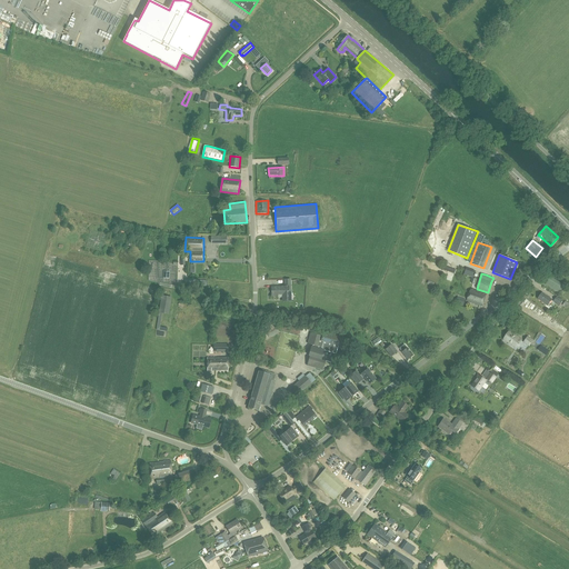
[(557,291),(561,283),(550,276),(546,285),(557,291)]
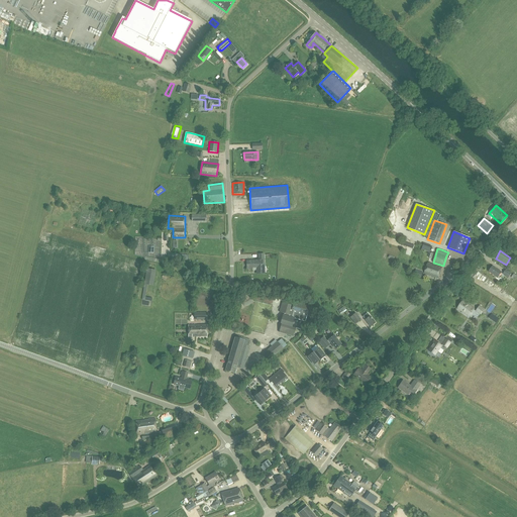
[(171,259),(188,261),(188,254),(175,253),(175,252),(171,252),(171,259)]
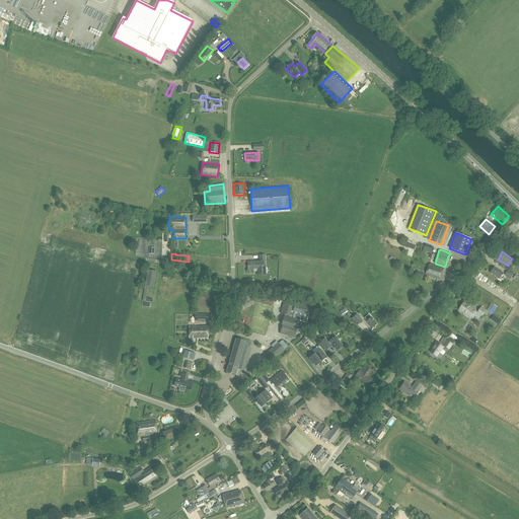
[(266,275),(266,255),(266,254),(260,255),(260,262),(247,262),(247,269),(257,269),(257,275),(266,275)]
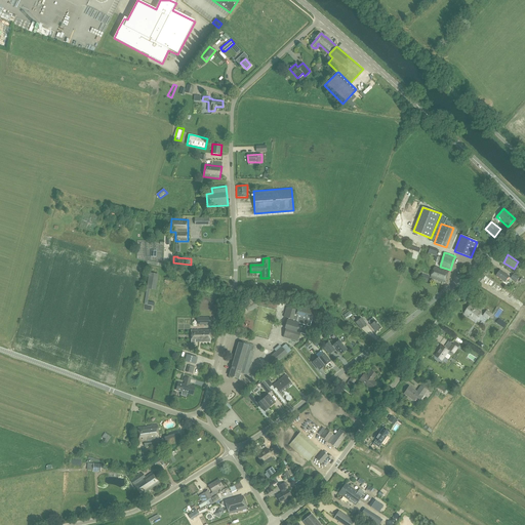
[(433,272),(447,277),(449,272),(435,267),(433,272)]
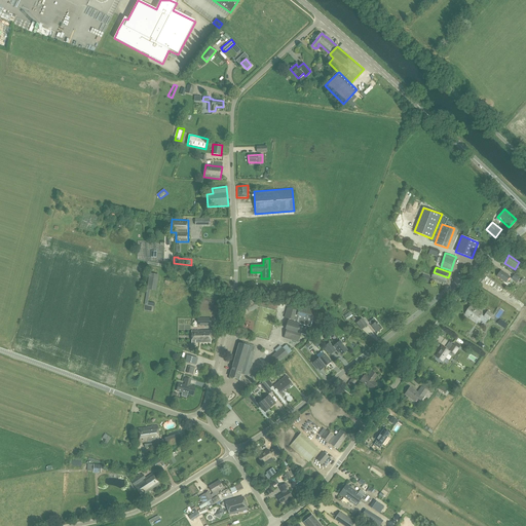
[(501,270),(497,276),(506,283),(510,277),(501,270)]
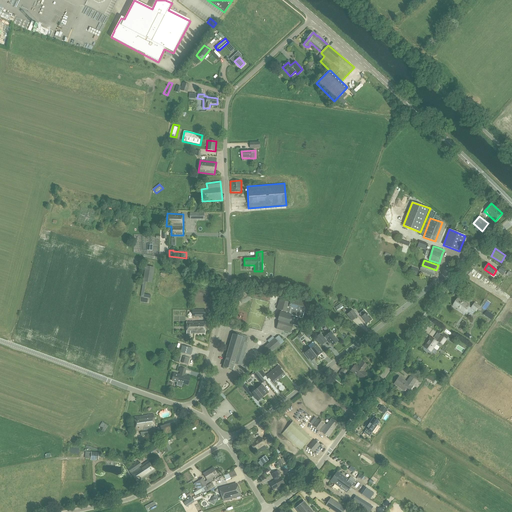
[(434,276),(436,270),(422,265),(420,271),(434,276)]
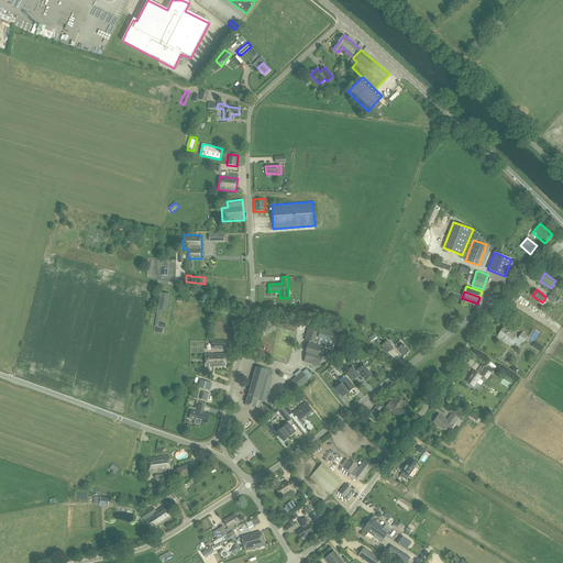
[(167,311),(169,294),(159,293),(157,309),(167,311)]
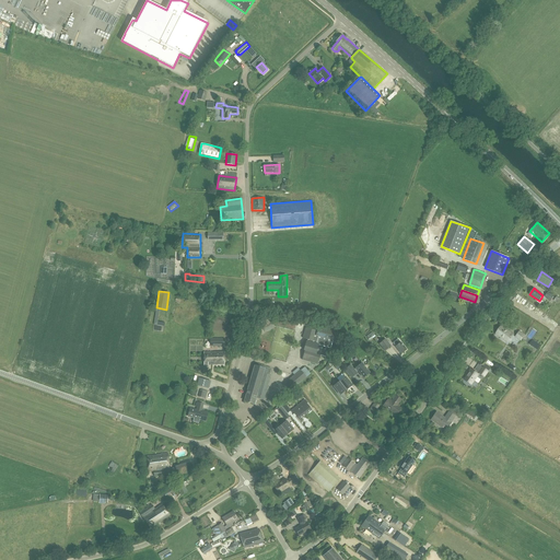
[(553,296),(548,292),(545,296),(550,301),(553,296)]
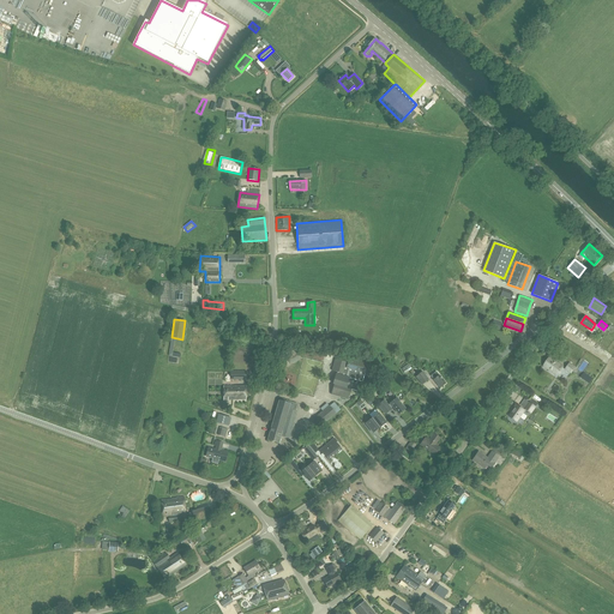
[(333,384),(333,385),(331,395),(348,399),(351,390),(361,392),(363,383),(366,373),(369,374),(372,365),(349,357),(348,363),(345,362),(335,360),(332,371),(337,373),(337,374),(336,374),(333,384)]
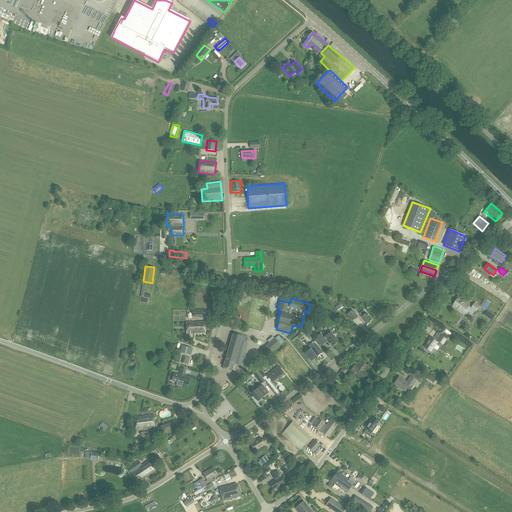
[(458,298),(453,305),(465,312),(469,306),(458,298)]
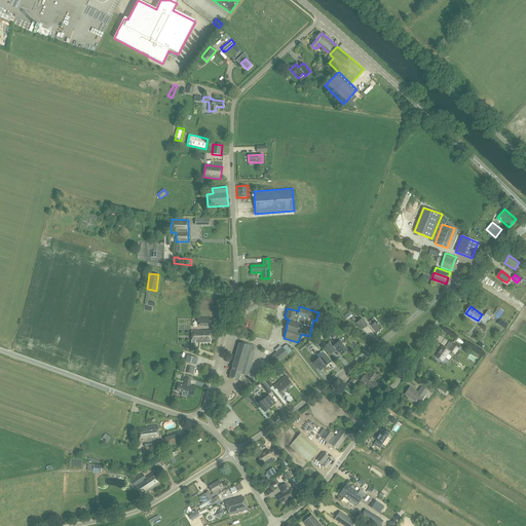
[(493,314),(488,310),(484,316),(489,320),(493,314)]
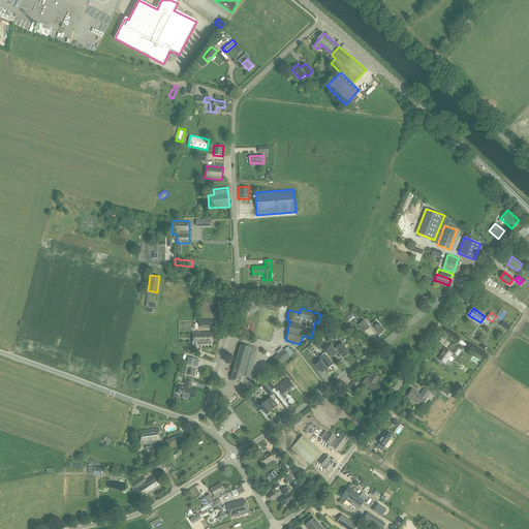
[(359,324),(364,332),(369,327),(364,320),(359,324)]
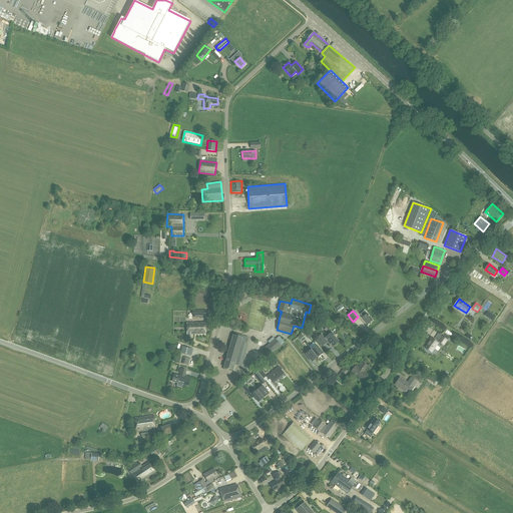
[(365,311),(360,314),(363,318),(362,318),(368,324),(373,320),(368,314),(367,314),(365,311)]
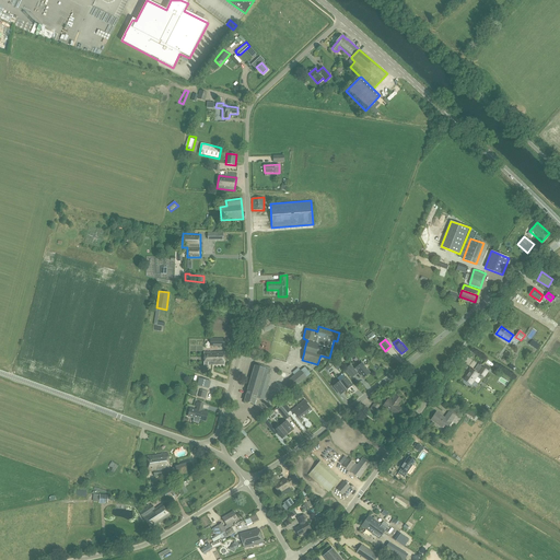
[(205,352),(205,364),(224,364),(224,351),(205,352)]
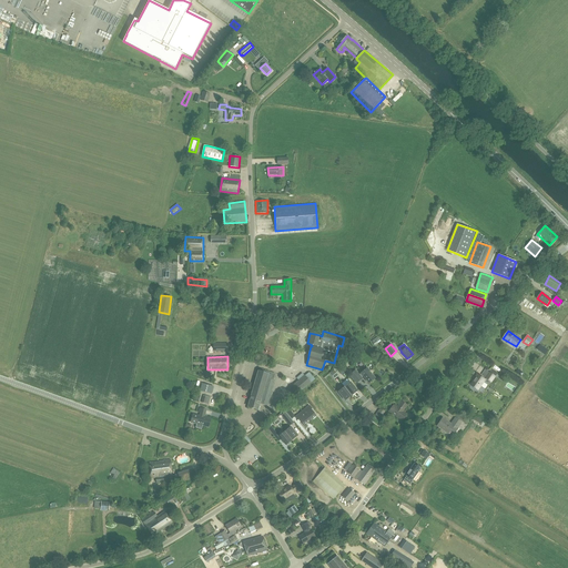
[(269,372),(260,368),(259,372),(257,372),(247,406),(259,409),(260,404),(267,406),(274,382),(273,382),(275,374),(269,372)]
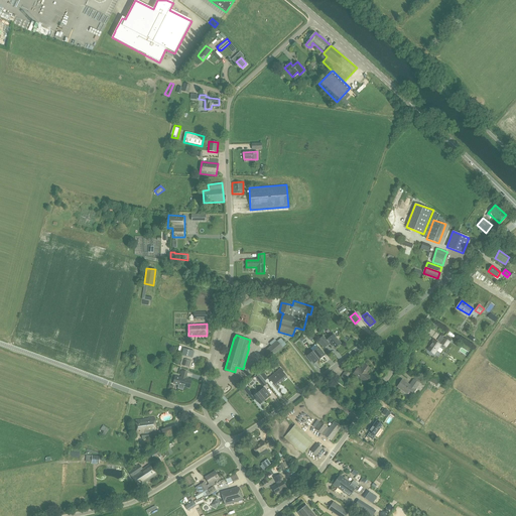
[(328,340),(327,341),(323,337),(317,341),(324,348),(325,347),(328,345),(328,346),(329,345),(328,344),(330,342),(335,348),(341,344),(334,335),(328,340)]
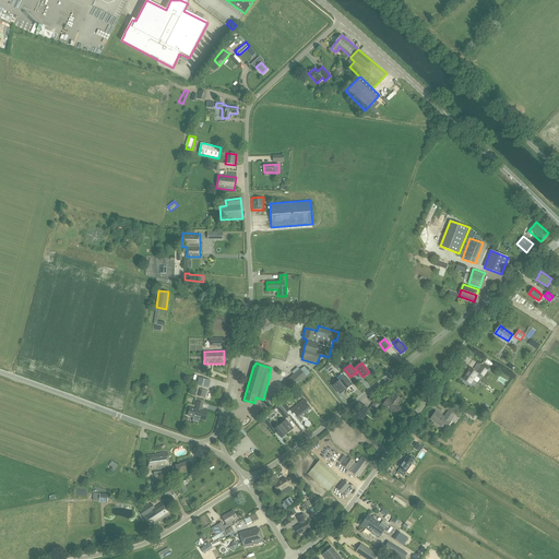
[(490,367),(489,367),(484,364),(482,367),(482,366),(477,364),(474,369),(484,377),(490,367)]
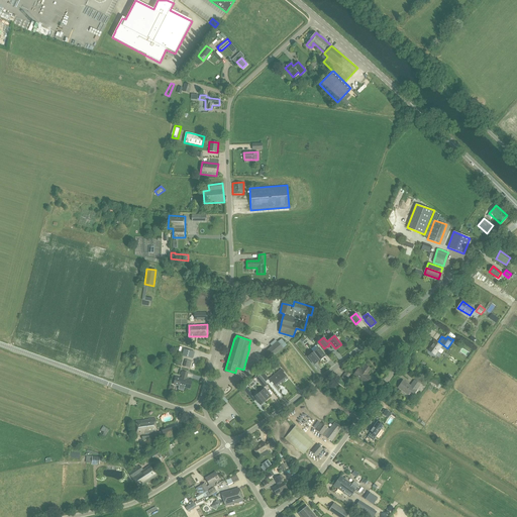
[(262,355),(267,362),(287,345),(281,338),(277,342),(275,339),(270,343),(272,346),(262,355)]
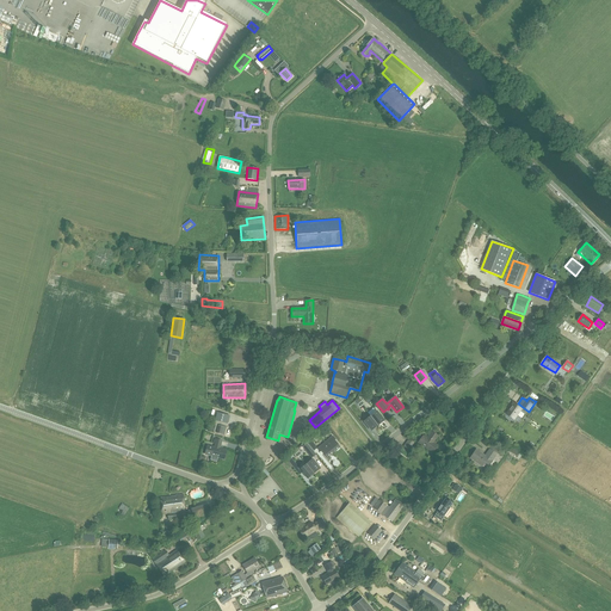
[(513,403),(506,413),(514,419),(522,408),(513,403)]
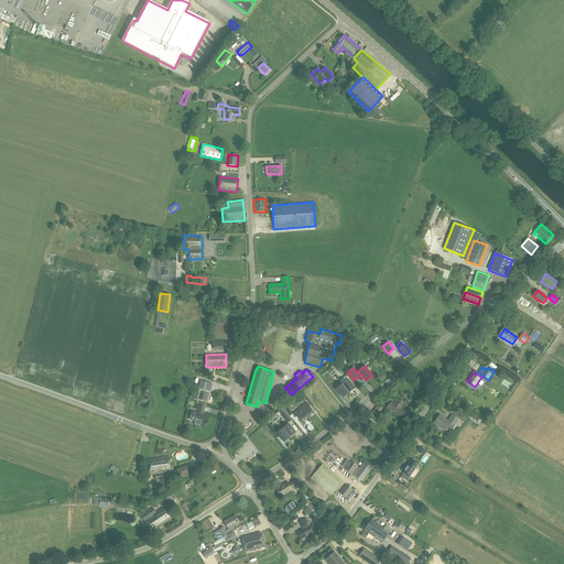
[(342,384),(348,393),(355,389),(348,380),(342,384)]
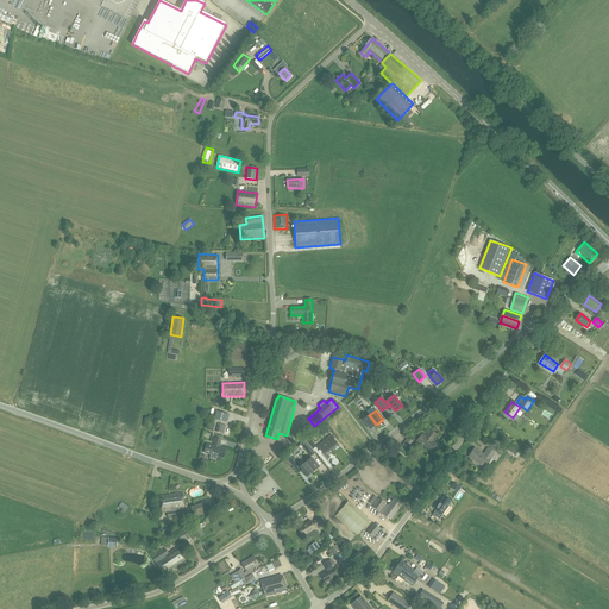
[(227,414),(217,412),(214,419),(225,421),(227,414)]
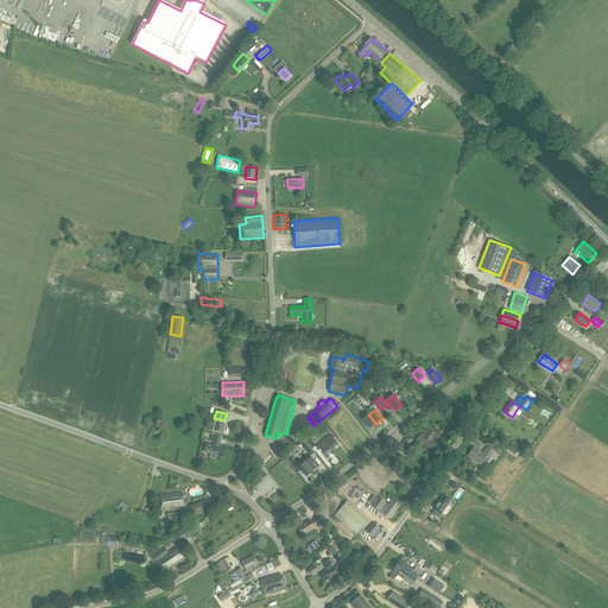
[(369,429),(375,424),(368,415),(362,419),(369,429)]
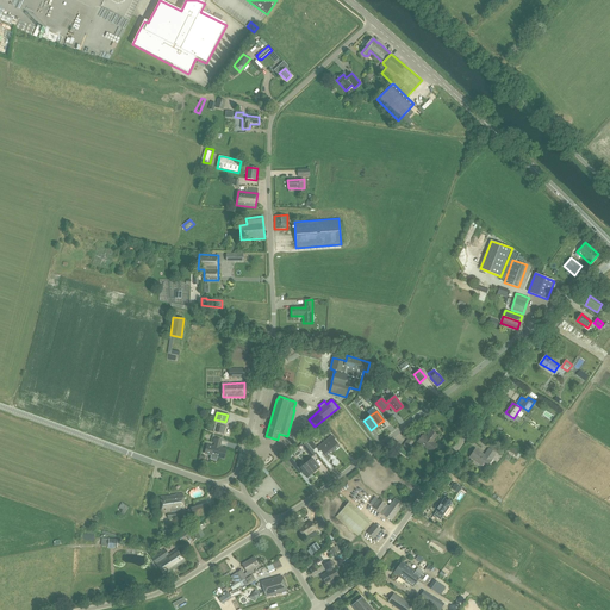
[(216,431),(224,434),(226,425),(218,424),(216,431)]
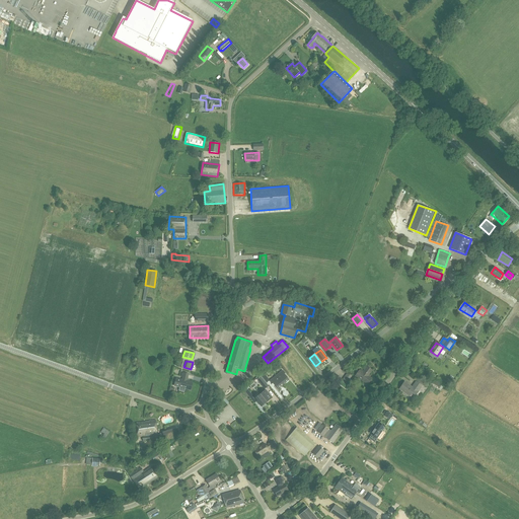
[(361,368),(360,370),(359,370),(355,376),(367,384),(371,378),(368,376),(372,370),(366,366),(364,370),(361,368)]
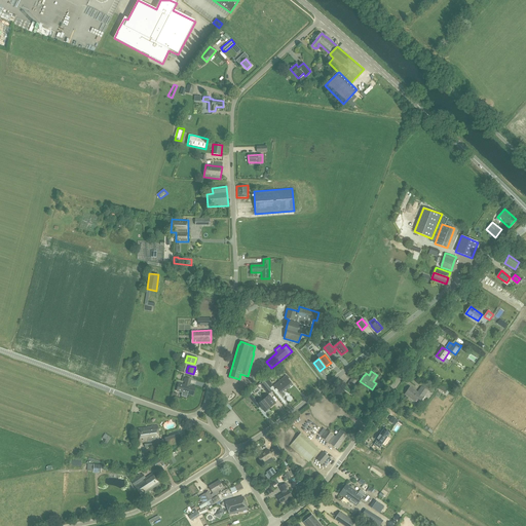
[(280,381),(287,389),(292,385),(288,379),(289,378),(287,376),(280,381)]
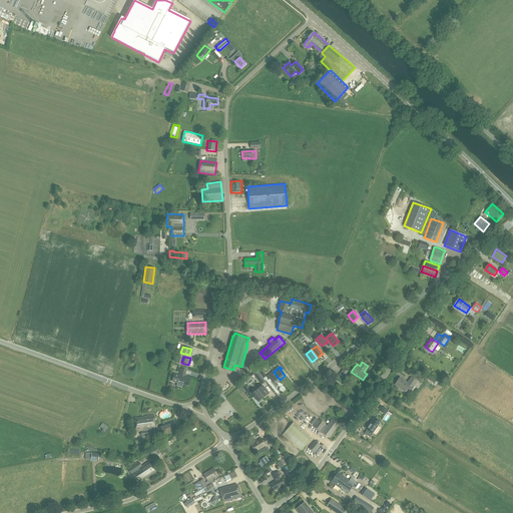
[(187,377),(185,376),(186,370),(179,368),(178,373),(180,373),(179,375),(174,374),(172,382),(177,383),(176,386),(182,388),(183,385),(188,386),(190,378),(187,377)]
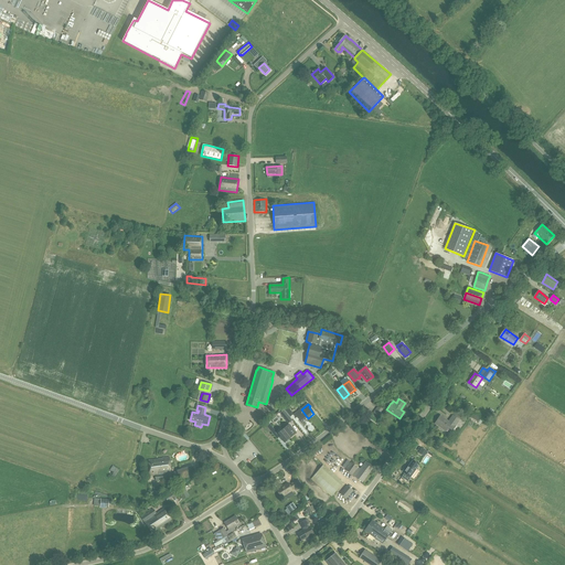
[(287,406),(284,409),(290,417),(294,414),(287,406)]
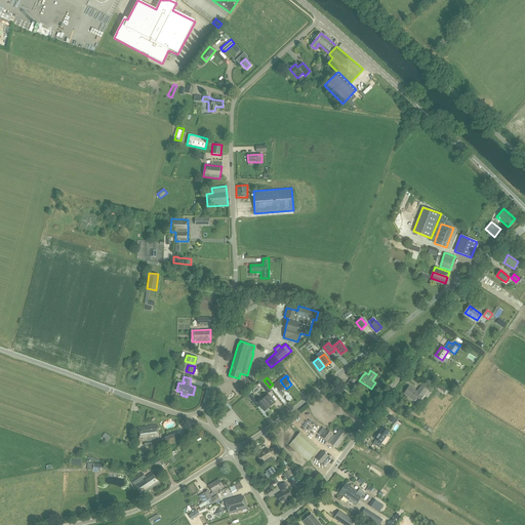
[(347,384),(352,387),(352,388),(356,380),(351,377),(347,384)]
